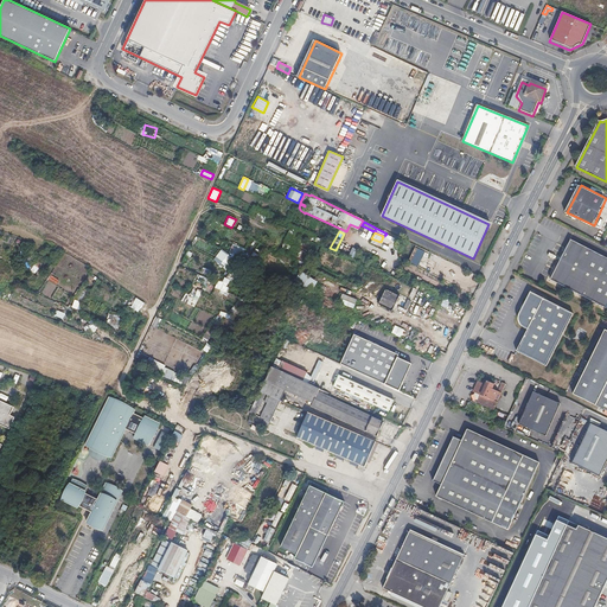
[(387,235),(383,242),(390,246),(395,238),(387,235)]
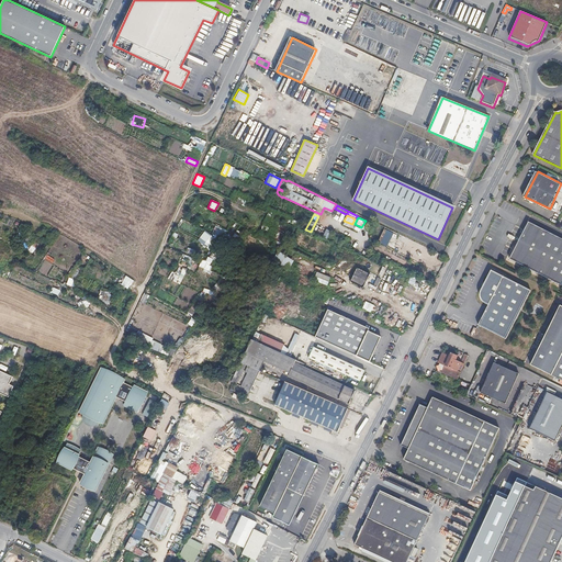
[(561,238),(531,223),(512,259),(561,285),(561,238)]
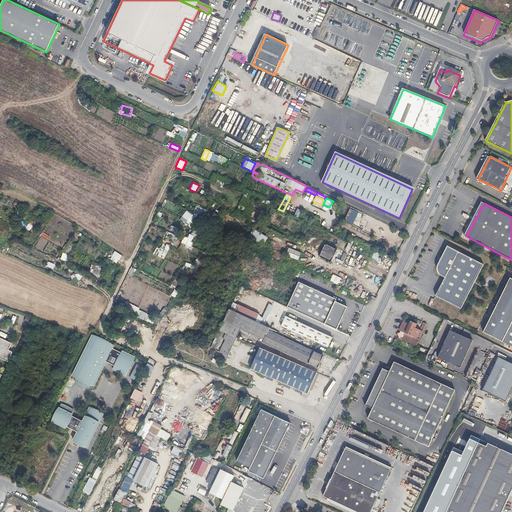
[(193,212),(203,217),(206,210),(196,205),(193,212)]
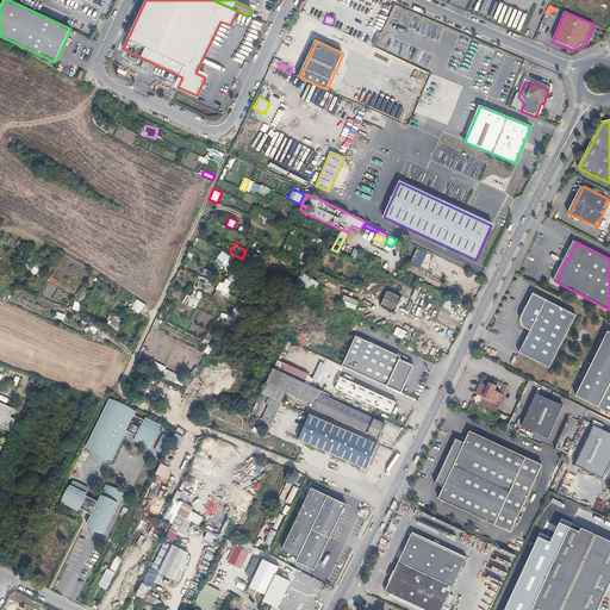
[(418,260),(422,250),(416,248),(412,257),(418,260)]
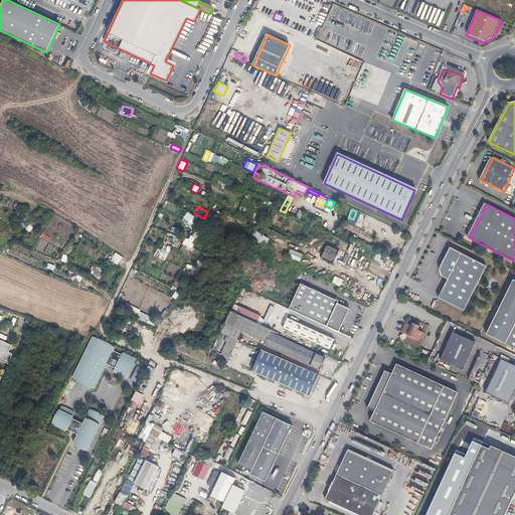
[(180,220),(190,227),(196,218),(187,211),(180,220)]
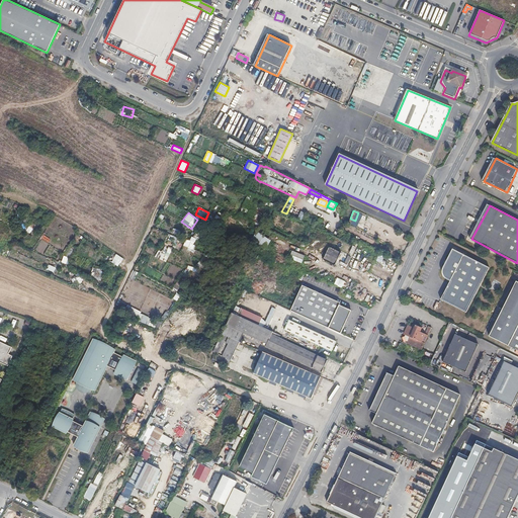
[(251,239),(266,247),(270,240),(255,232),(251,239)]
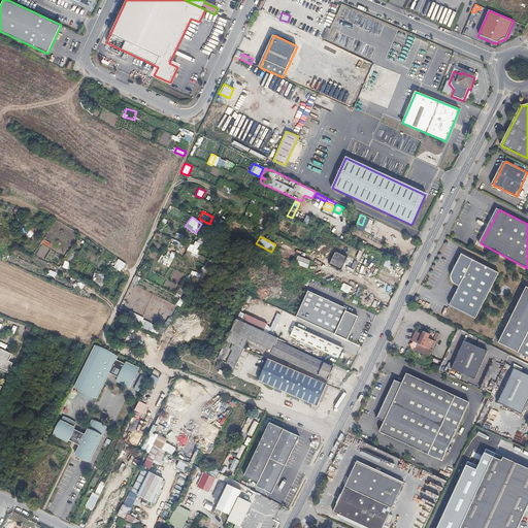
[(187,241),(201,248),(202,244),(188,238),(187,241)]
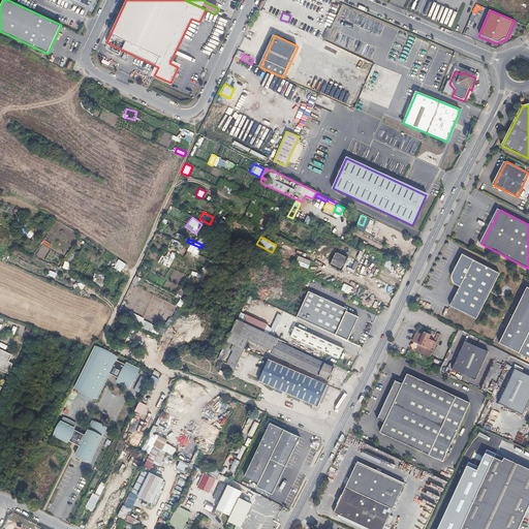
[(165,256),(162,255),(159,262),(170,268),(177,254),(168,250),(165,256)]
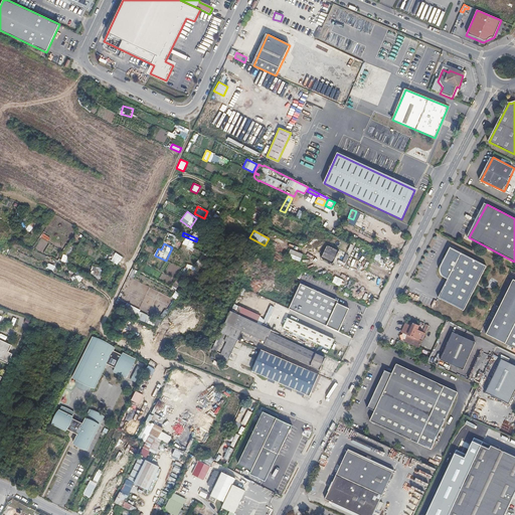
[(321,260),(333,265),(338,251),(326,246),(321,260)]
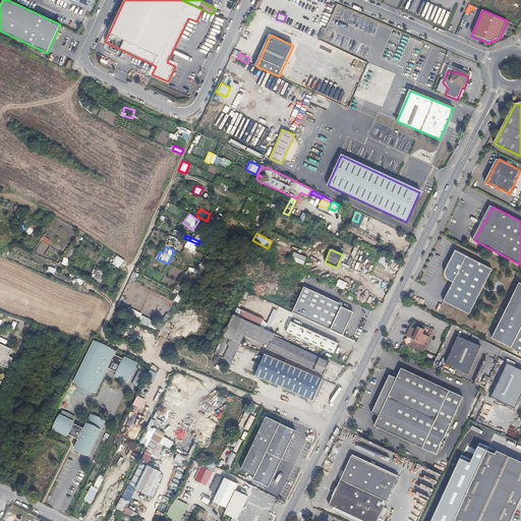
[(494,270),(457,251),(448,269),(448,270),(447,271),(447,272),(447,273),(447,274),(447,275),(447,276),(448,277),(448,278),(449,279),(450,280),(451,281),(452,282),(454,283),(445,302),(470,315),(494,270)]
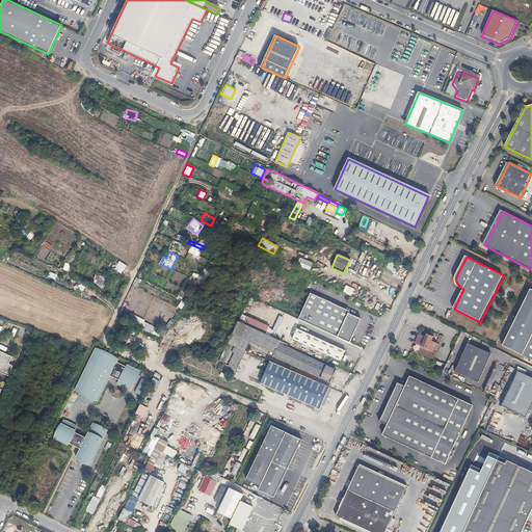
[(296,266),(310,270),(312,263),(299,258),(296,266)]
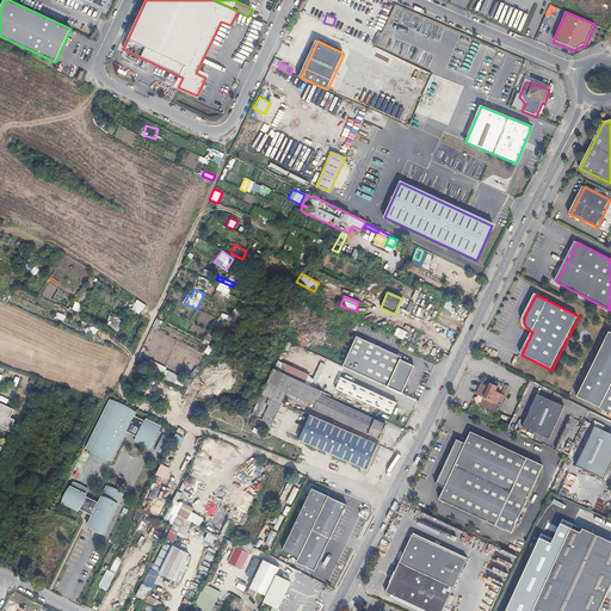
[(76,302),(73,309),(80,312),(84,304),(76,302)]
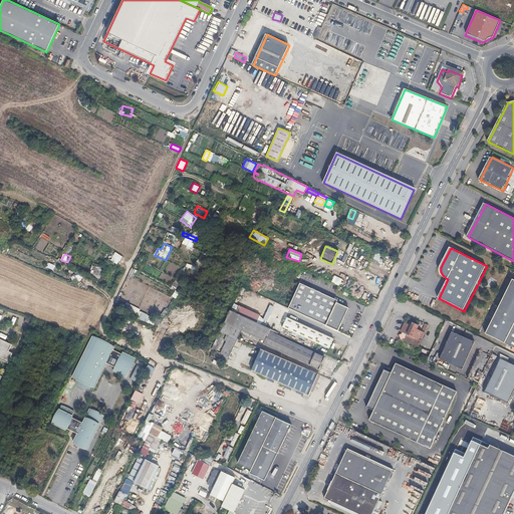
[(505,344),(513,326),(513,280),(486,334),(500,341),(505,344)]
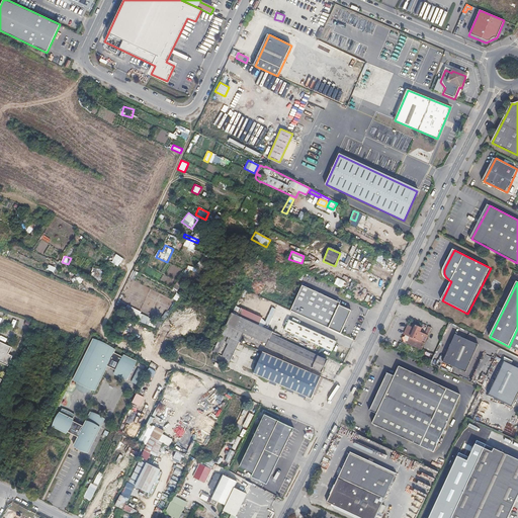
[(340,303),(301,285),(289,311),(340,333),(351,310),(339,305),(340,303)]
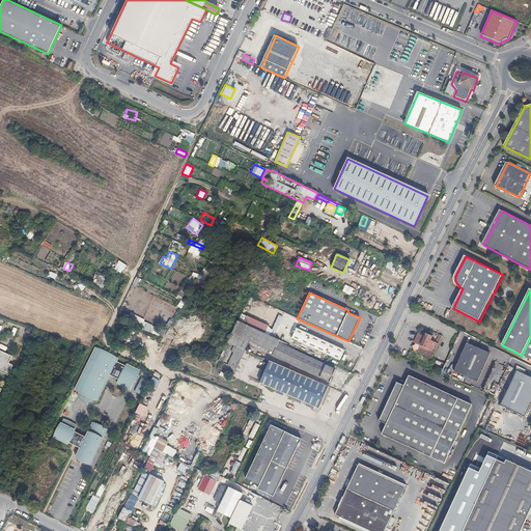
[(135,305),(132,313),(147,320),(150,312),(135,305)]
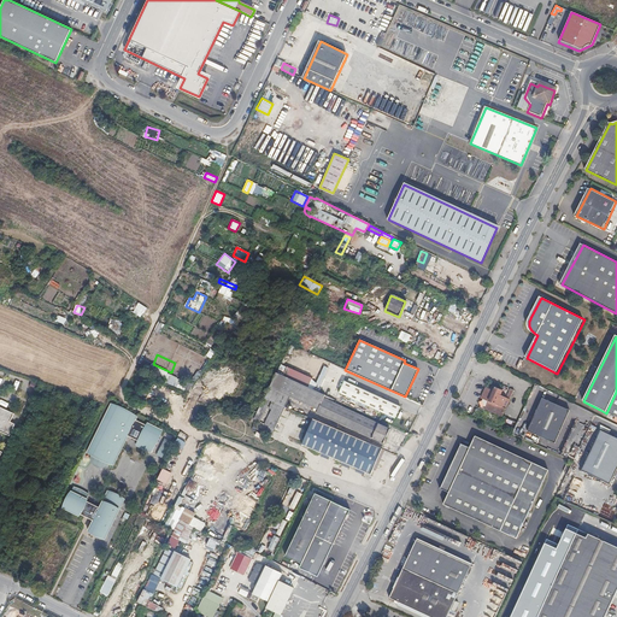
[(274,380),(270,387),(318,410),(317,413),(334,421),(385,444),(391,429),(333,403),(334,399),(277,372),(276,375),(274,380)]
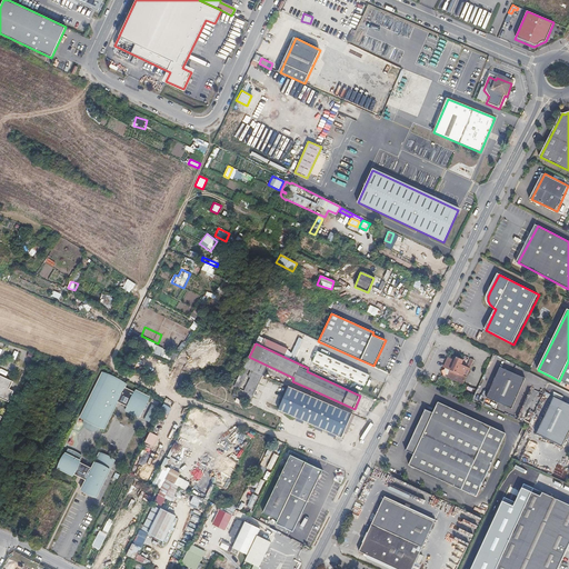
[(319,351),(313,362),(365,387),(370,375),(328,356),(319,351)]
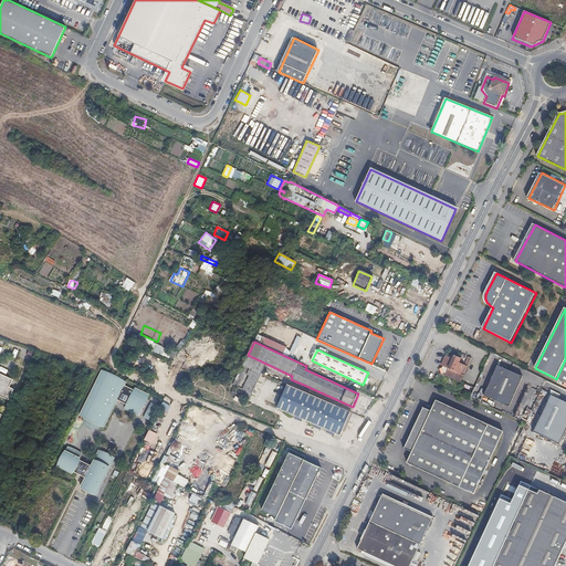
[(446,375),(461,383),(472,358),(468,357),(464,365),(459,363),(461,358),(454,356),(453,359),(447,356),(442,366),(444,366),(443,367),(444,373),(446,373),(446,375)]
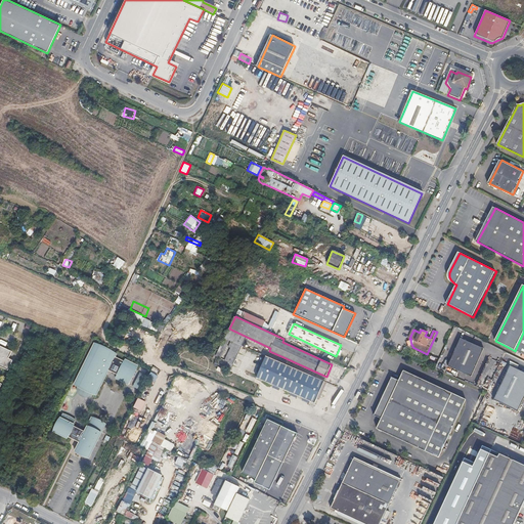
[(523,333),(515,351),(523,354),(523,333)]
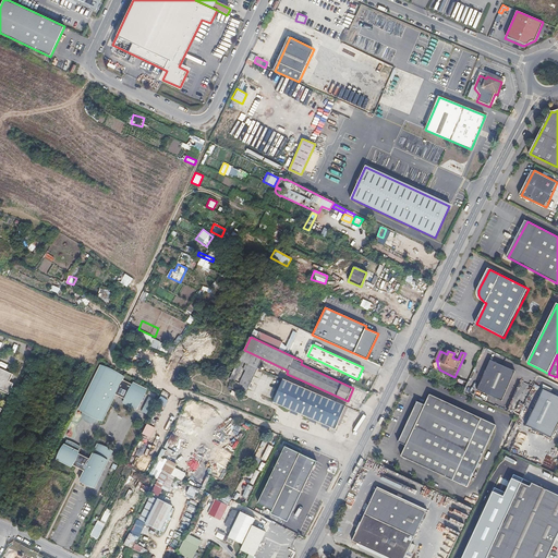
[(239,360),(230,379),(234,381),(244,362),(239,360)]
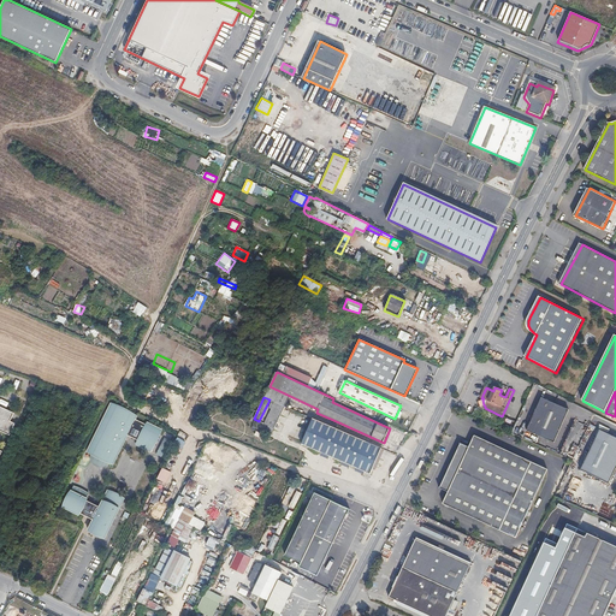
[(570,410),(543,398),(528,431),(556,443),(570,410)]
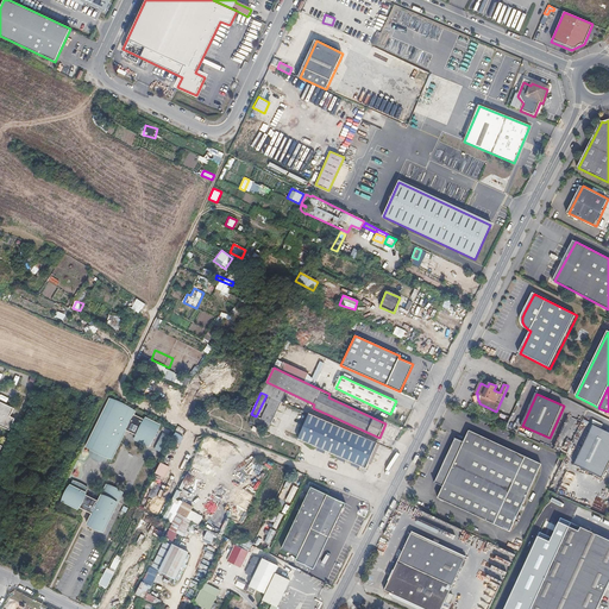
[(190,420),(199,397),(194,396),(186,419),(190,420)]
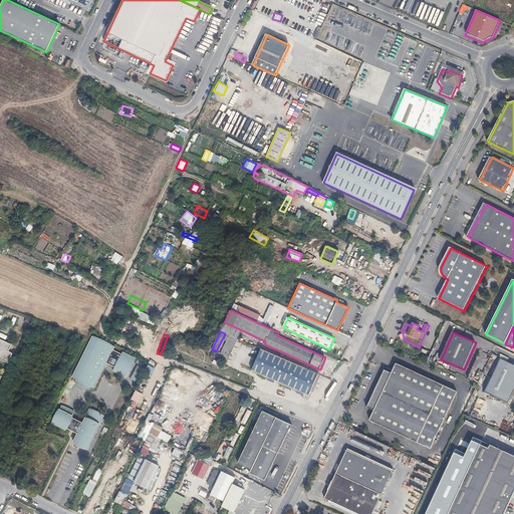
[(239,339),(227,334),(224,339),(227,341),(221,353),(229,357),(239,339)]
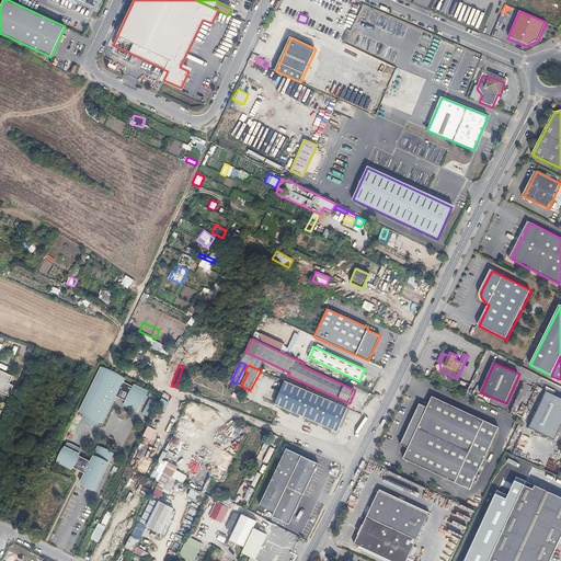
[(99,367),(78,412),(101,423),(113,397),(124,402),(122,405),(136,412),(145,392),(132,385),(130,387),(121,381),(122,379),(99,367)]
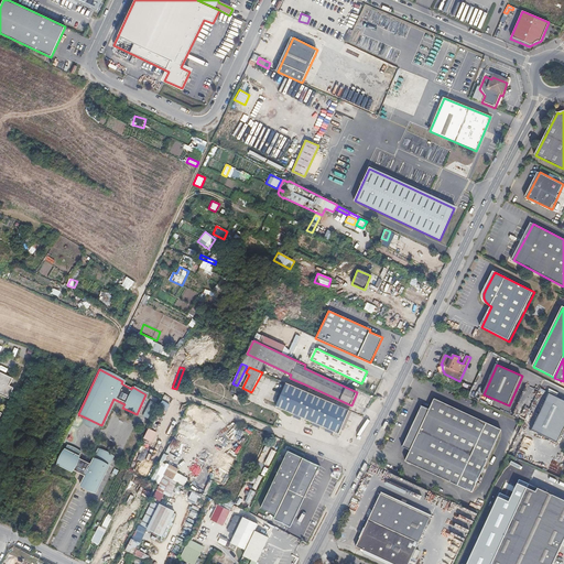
[(0,416),(2,413),(0,412),(0,394),(9,399),(14,388),(9,386),(13,378),(0,371),(0,416)]
